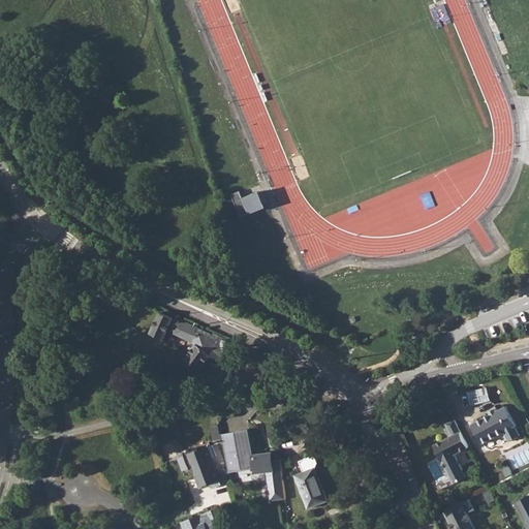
[(257,188),(242,194),(249,211),(265,205),(257,188)]
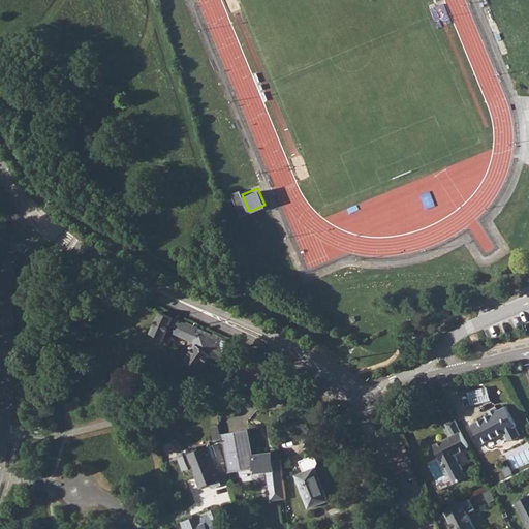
[(227,354),(231,342),(224,339),(224,337),(214,332),(213,333),(211,338),(196,331),(198,327),(186,322),(186,323),(160,312),(152,334),(164,339),(168,331),(188,339),(193,341),(195,345),(185,359),(198,370),(210,356),(217,359),(219,355),(223,356),(227,354)]
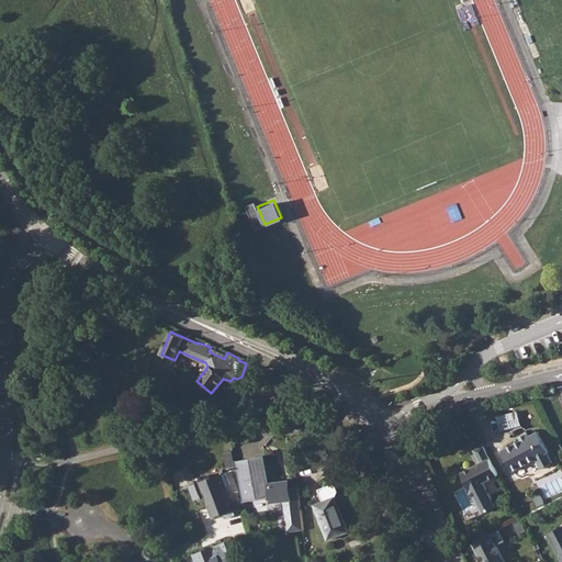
[(291,407),(276,407),(276,416),(292,416),(291,407)]
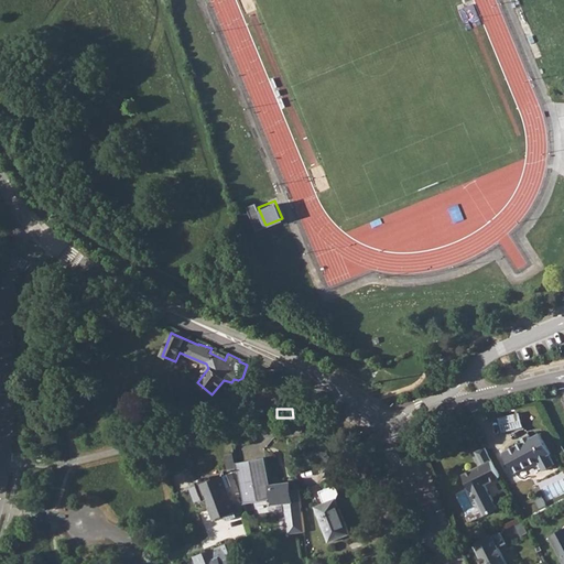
[(520,412),(499,416),(502,432),(523,426),(520,412)]
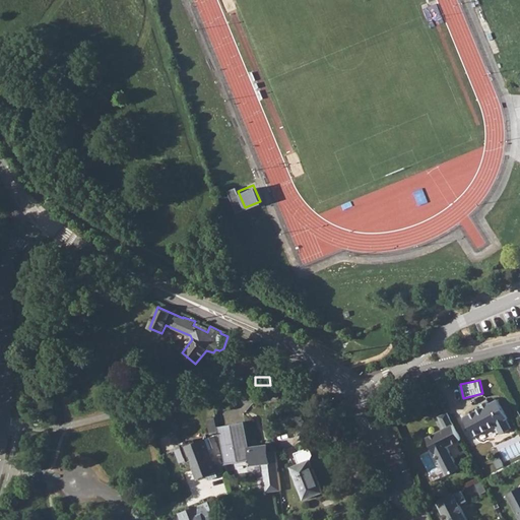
[(483,407),(464,417),(475,437),(497,425),(502,434),(512,429),(507,419),(508,418),(498,399),(489,404),(483,407)]
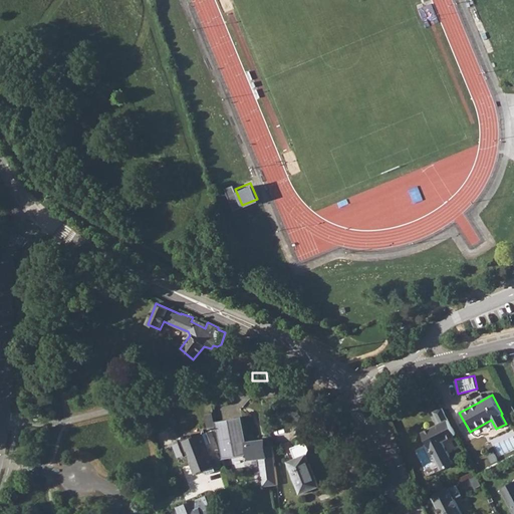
[(457,435),(443,408),(435,413),(440,424),(422,433),(430,448),(431,448),(442,470),(454,464),(443,442),(457,435)]
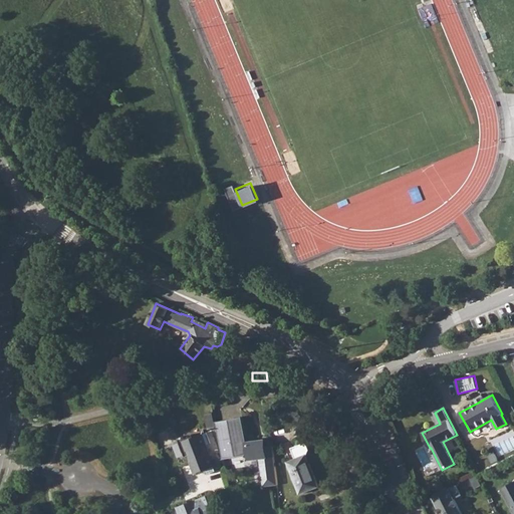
[(242,416),(216,421),(222,458),(249,453),(259,456),(263,486),(278,484),(273,445),(265,446),(262,446),(261,439),(247,441),(242,416)]
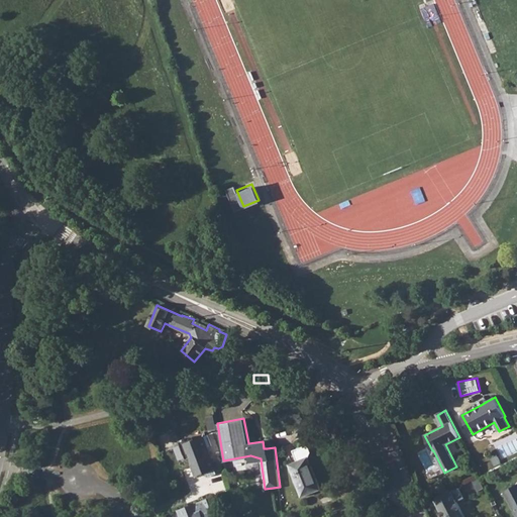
[(192,435),(178,440),(185,459),(191,456),(193,461),(192,462),(197,475),(206,472),(208,476),(216,473),(202,434),(193,438),(192,435)]
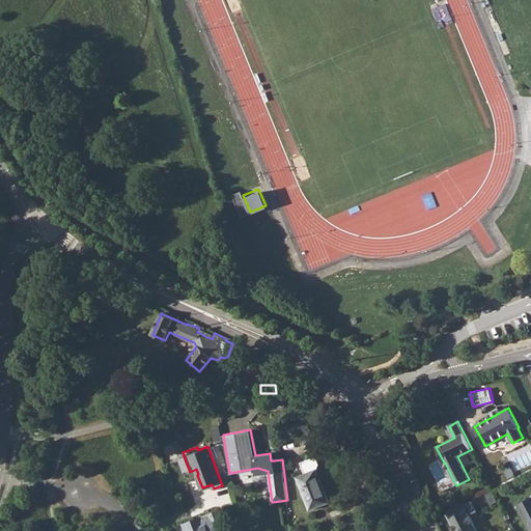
[(317,479),(313,471),(297,476),(309,509),(330,501),(320,478),(317,479)]
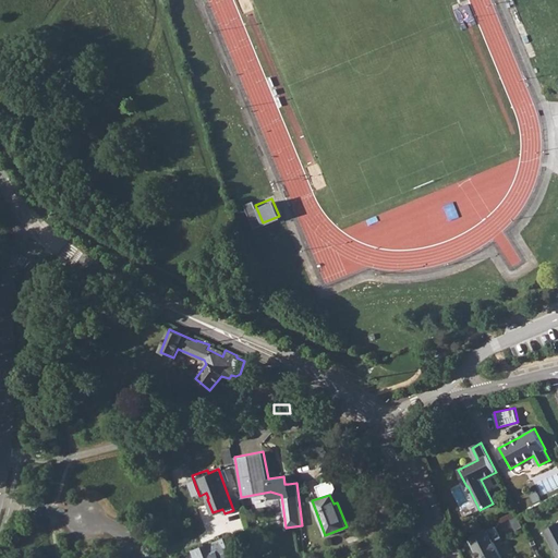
[(557,557),(557,522),(544,531),(557,557)]
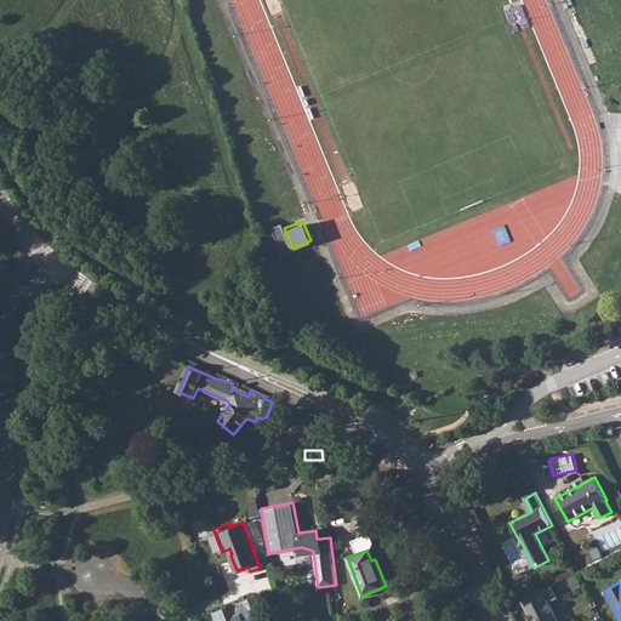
[(523,597),(531,620),(560,620),(552,600),(559,598),(553,585),(523,597)]
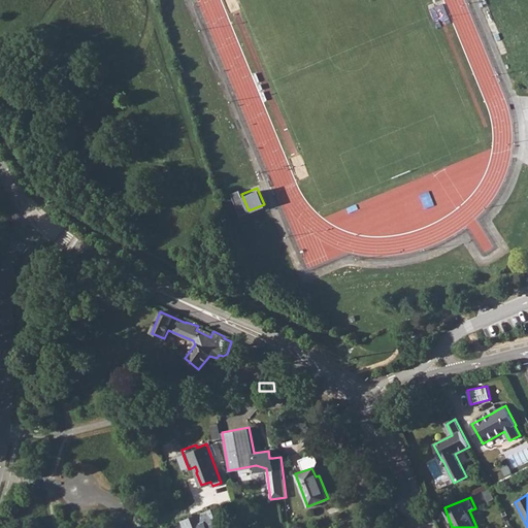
[(185,527),(221,527),(219,522),(224,520),(219,505),(193,516),(182,520),(185,527)]
